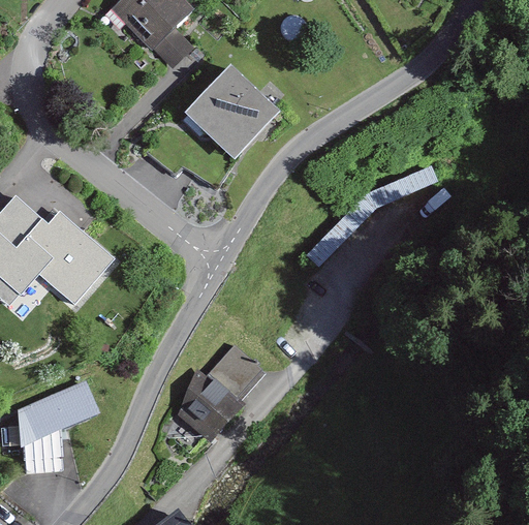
[(198,10),(189,0),(112,0),(101,9),(144,56),(153,48),(167,63),(185,49),(173,34),(198,10)]
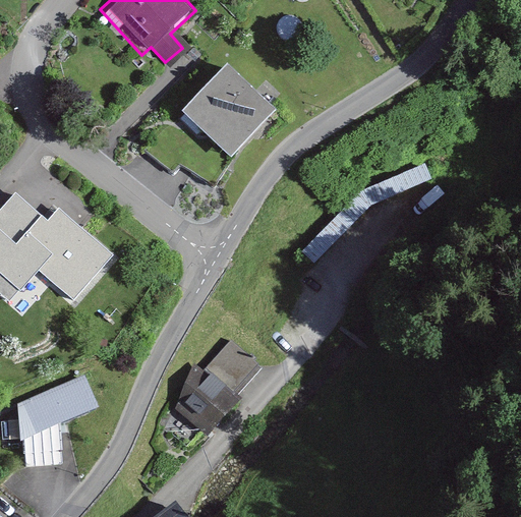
[(265,110),(216,62),(166,112),(215,160),(265,110)]
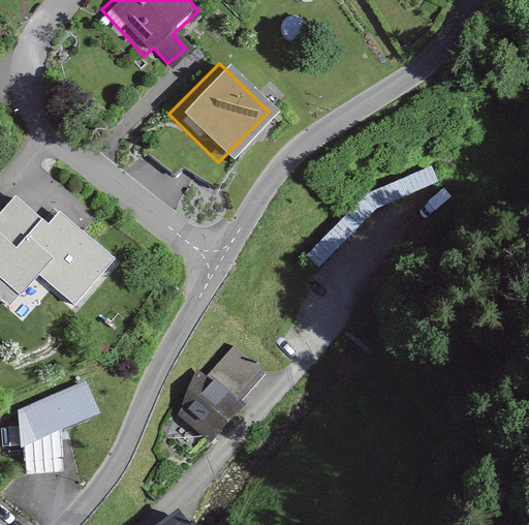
[(365,193),(305,253),(339,284),(385,227),(442,196),(434,164),(365,193)]
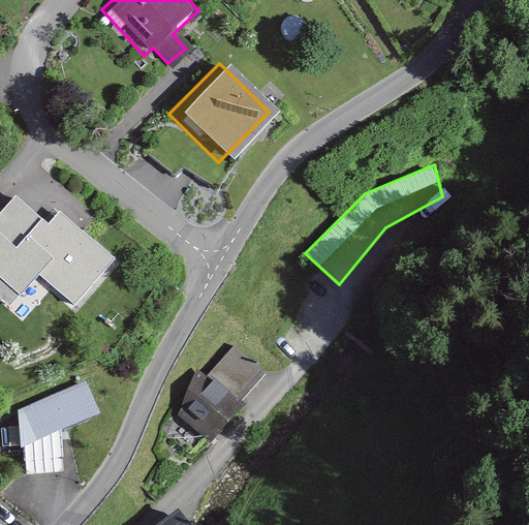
[(49,216),(16,188),(0,206),(0,300),(9,308),(38,275),(79,309),(123,257),(60,203),(49,216)]
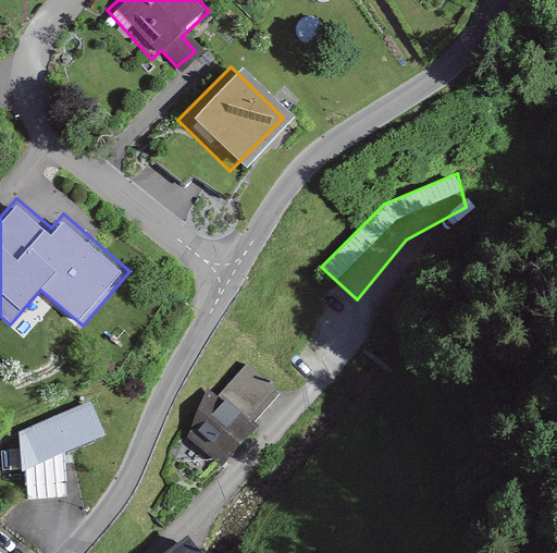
[(271,390),(245,363),(213,392),(208,386),(175,418),(220,464),(258,427),(246,415),(271,390)]
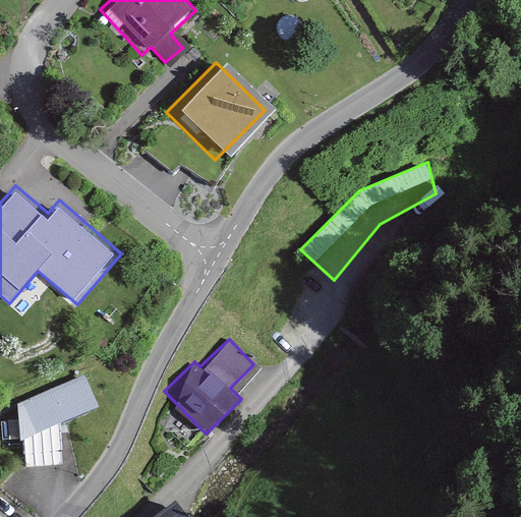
[(87,379),(43,392),(16,404),(27,466),(64,462),(65,427),(100,409),(87,379)]
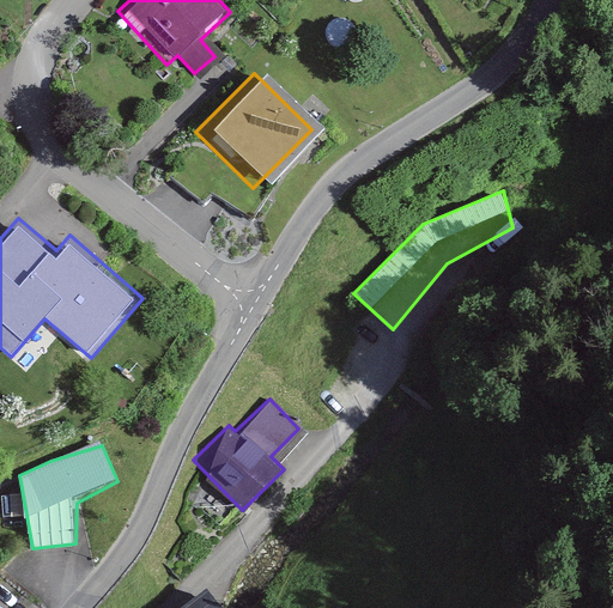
All buildings are outlined.
